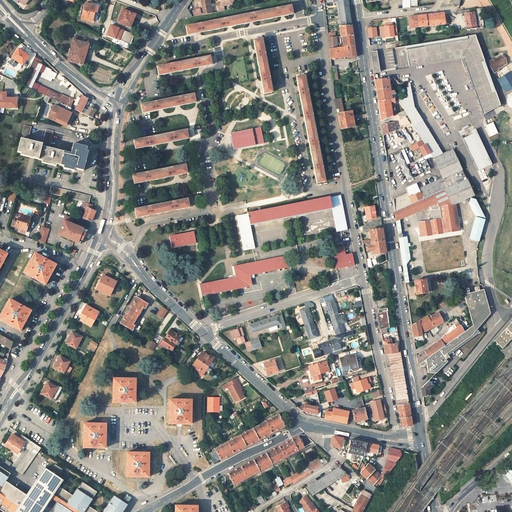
[(200,0),(202,10),(203,15),(212,13),(209,0),(200,0)]
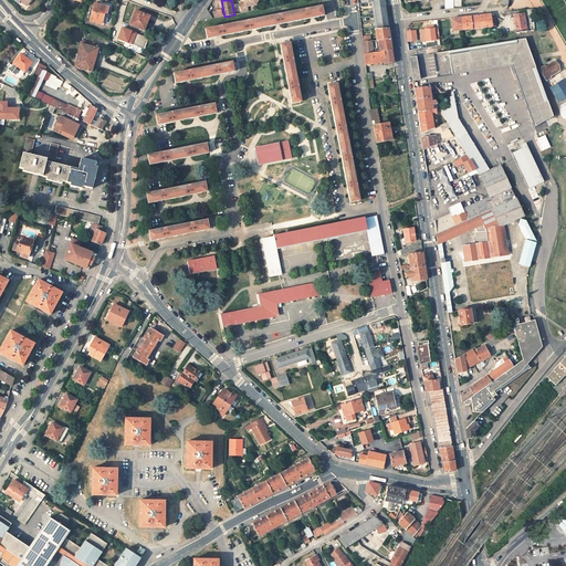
[(238,3),(240,13),(248,11),(247,7),(254,4),(255,0),(240,0),(241,2),(238,3)]
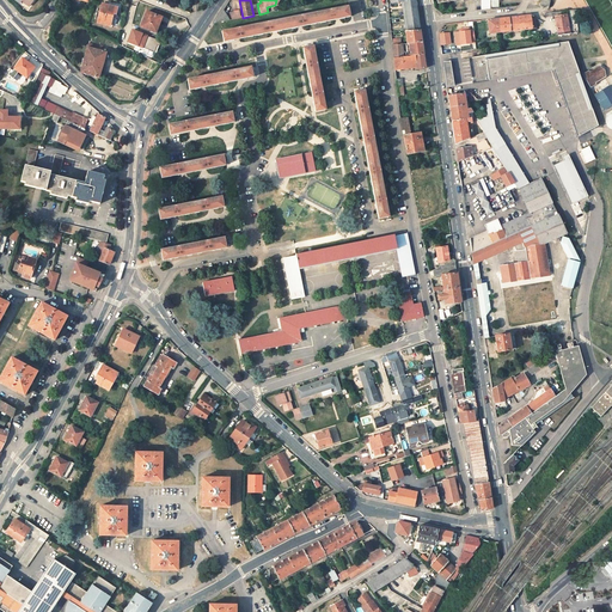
[(420,29),(420,24),(416,1),(409,2),(404,2),(408,29),(409,29),(409,30),(420,29)]
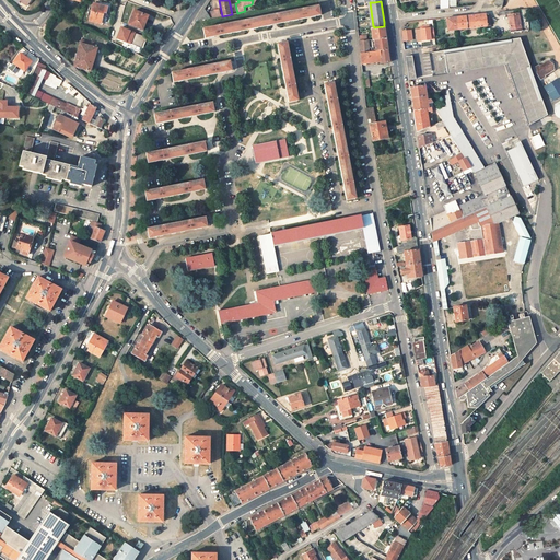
[(95,22),(101,23),(104,13),(106,13),(107,8),(94,4),(90,21),(95,23),(95,22)]
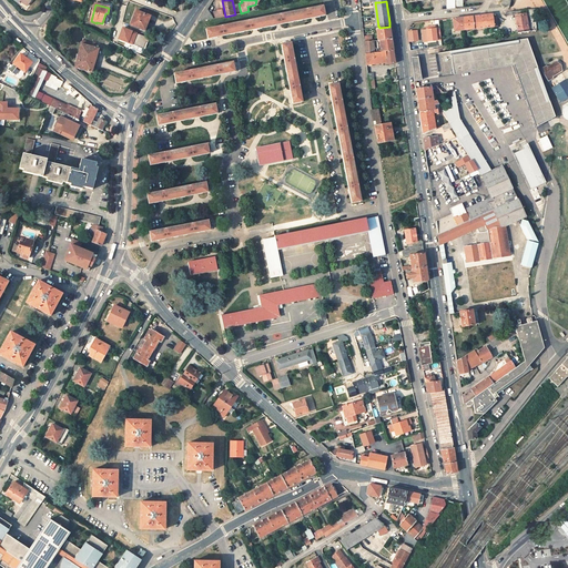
[(216,38),(243,32),(279,26),(313,19),(324,17),(323,7),(206,30),(208,39),(216,38)]
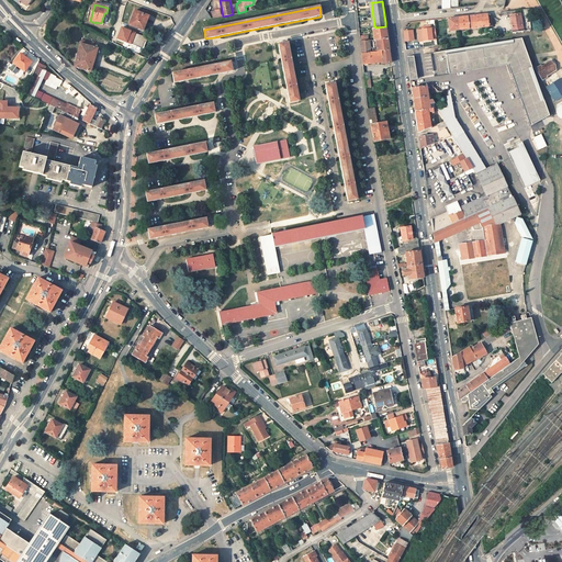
[(127,23),(142,30),(147,15),(134,9),(127,23)]
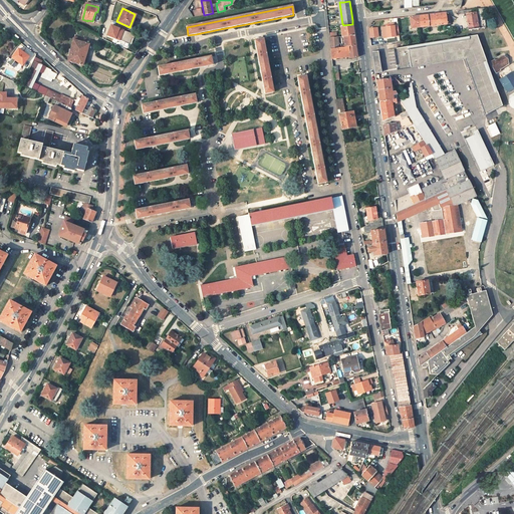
[(187,9),(181,20),(192,17),(187,9)]
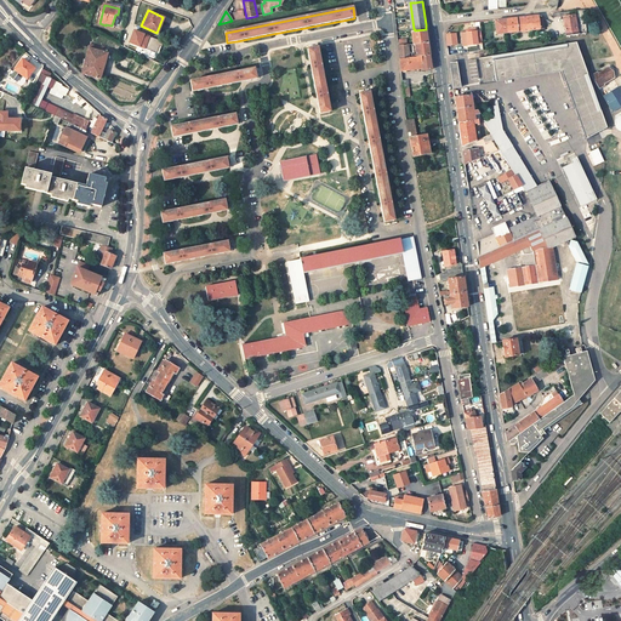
[(585,35),(587,34),(585,11),(576,11),(577,17),(575,17),(564,18),(567,38),(585,35)]
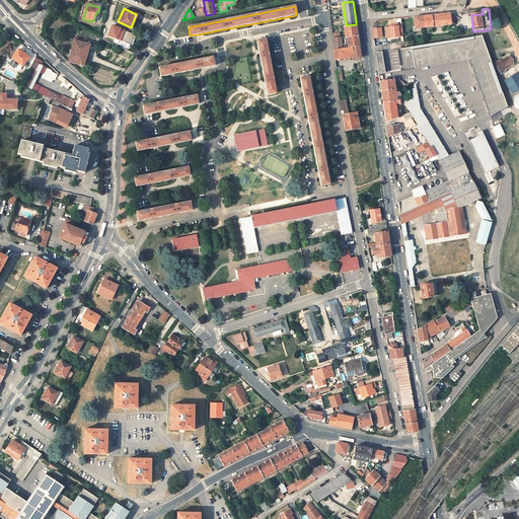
[(451,24),(450,16),(450,13),(414,17),(416,27),(423,26),(423,28),(451,24)]
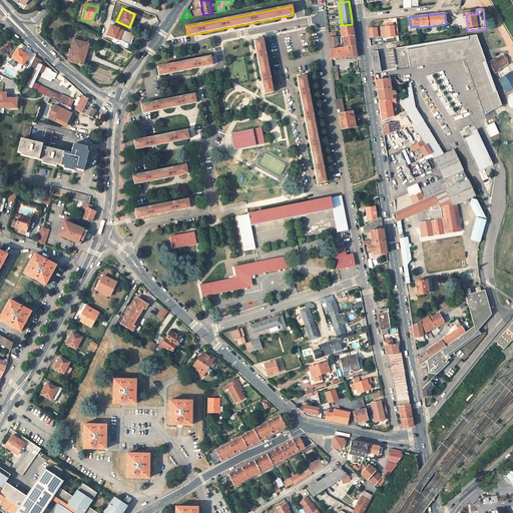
[(108,24),(103,35),(118,41),(122,29),(108,24)]
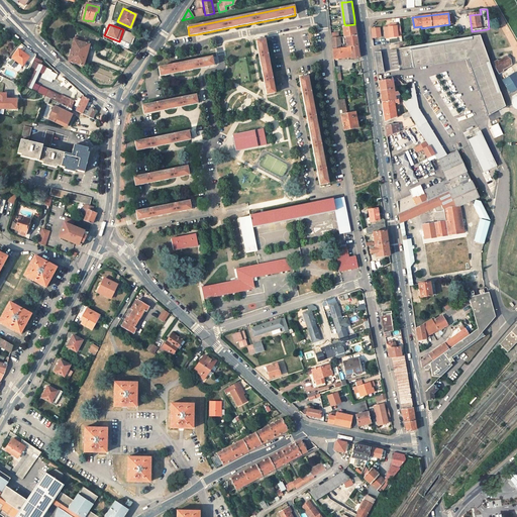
[(356,36),(355,28),(354,24),(345,25),(345,26),(342,27),(343,37),(345,37),(346,37),(356,36)]
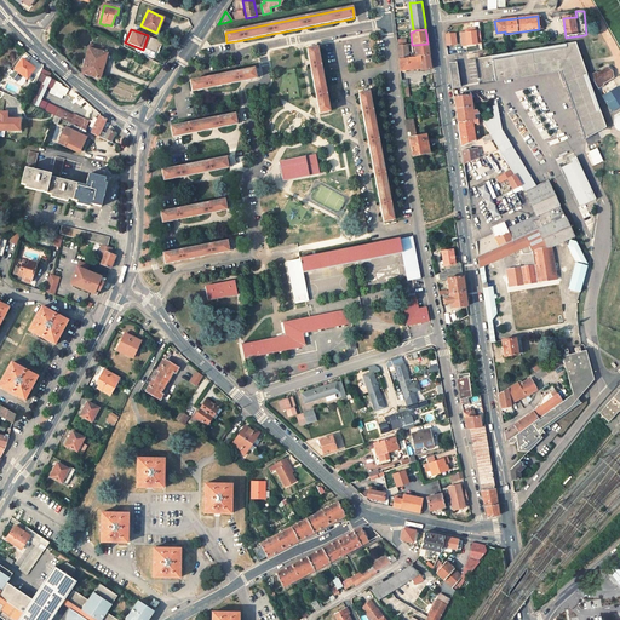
[(480,29),(458,30),(458,45),(480,44),(480,29)]
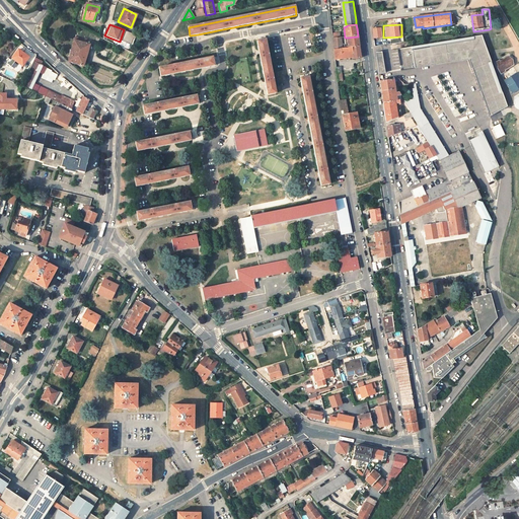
[(124,30),(121,41),(130,44),(133,33),(124,30)]
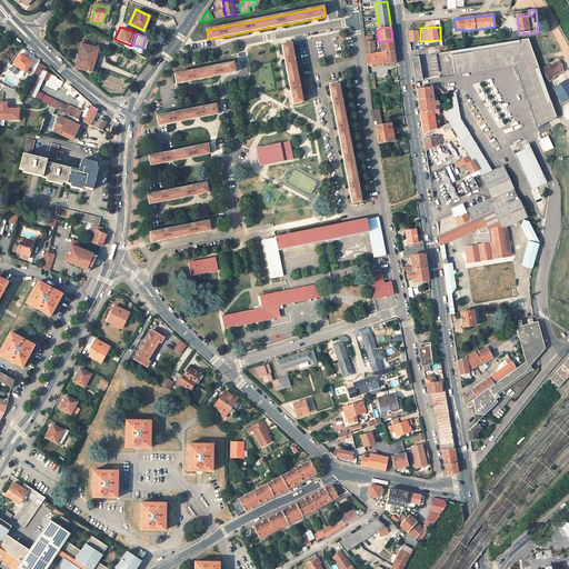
[(556,117),(527,39),(433,56),(438,77),(513,65),(536,127),(556,117)]
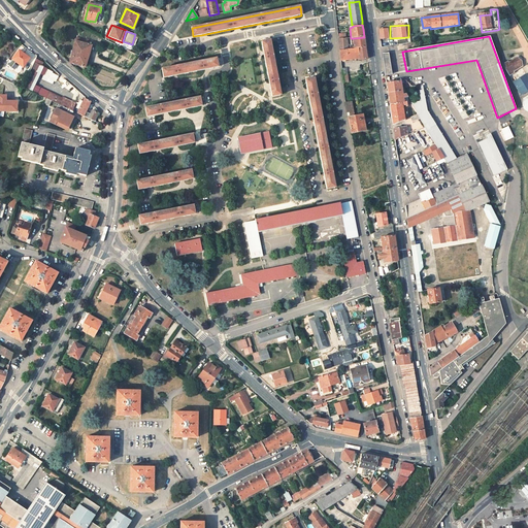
[(76,37),(69,63),(86,68),(92,45),(88,44),(89,40),(76,37)]
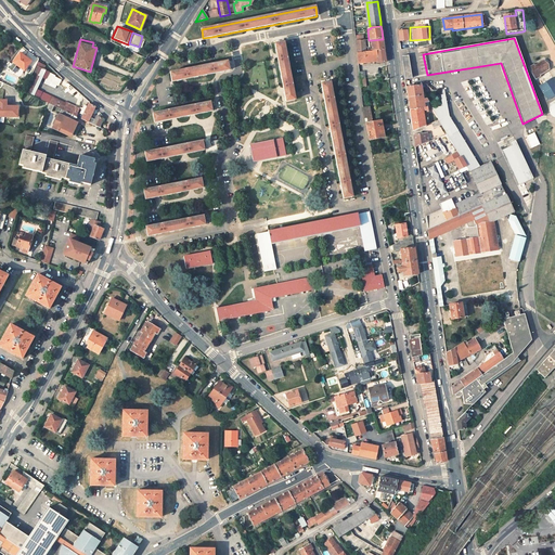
[(383,39),(372,40),(374,51),(384,50),(384,44),(383,39)]
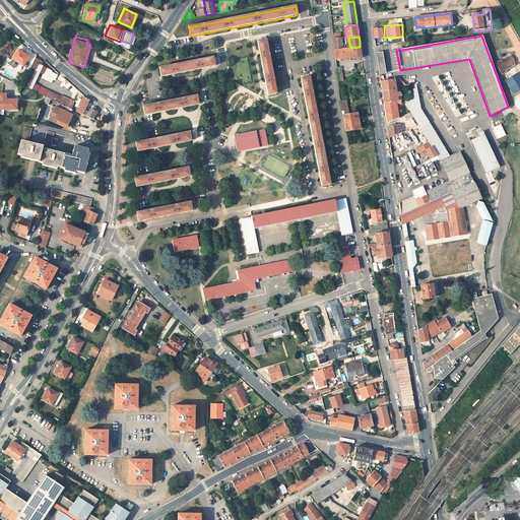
[(334,50),(343,49),(341,38),(333,39),(334,50)]
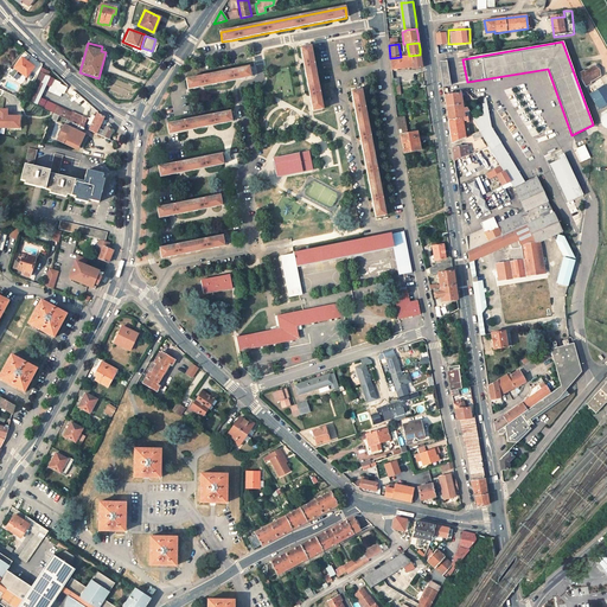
[(300,49),(304,63),(310,100),(312,112),(323,109),(311,46),(300,49)]
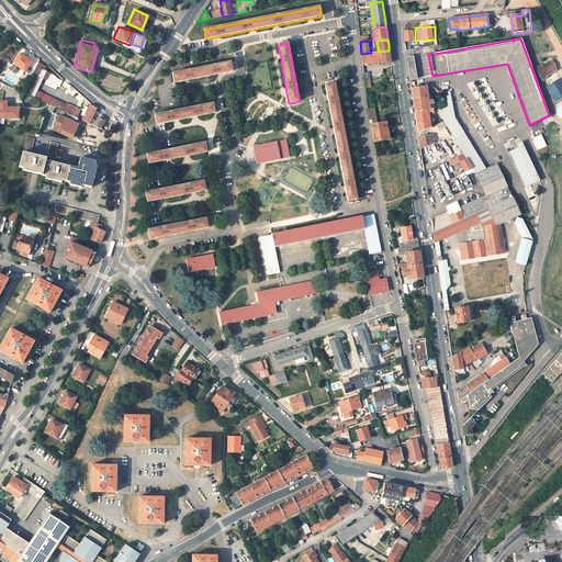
[(382,59),(382,64),(383,65),(391,64),(391,62),(390,56),(389,51),(379,52),(377,52),(371,53),(361,54),(362,65),(371,65),(371,60),(382,59)]
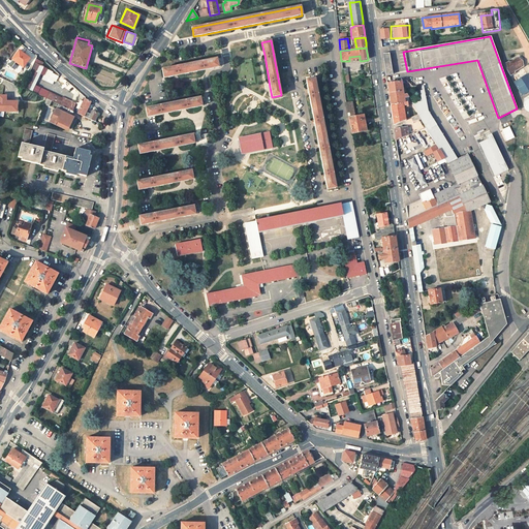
[(23,67),(29,60),(24,57),(25,56),(19,51),(12,59),(23,67)]
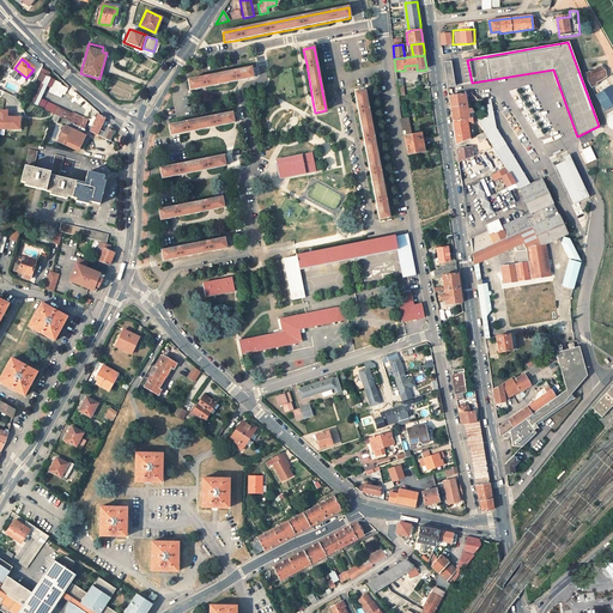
[(443,62),(447,87),(455,86),(451,61),(443,62)]
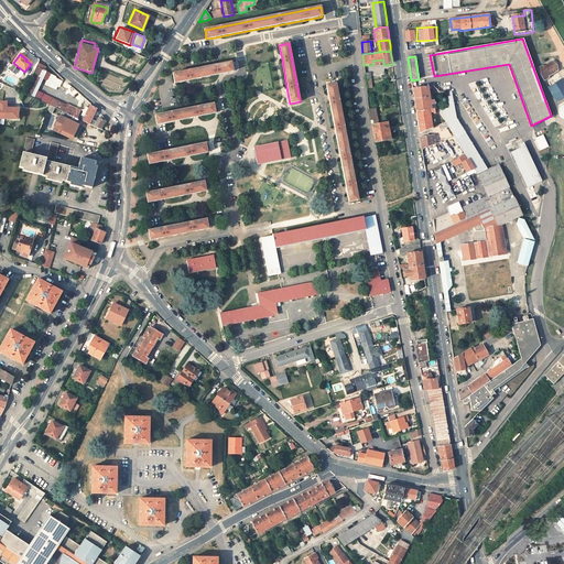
[(537,68),(542,79),(559,72),(552,60),(537,68)]
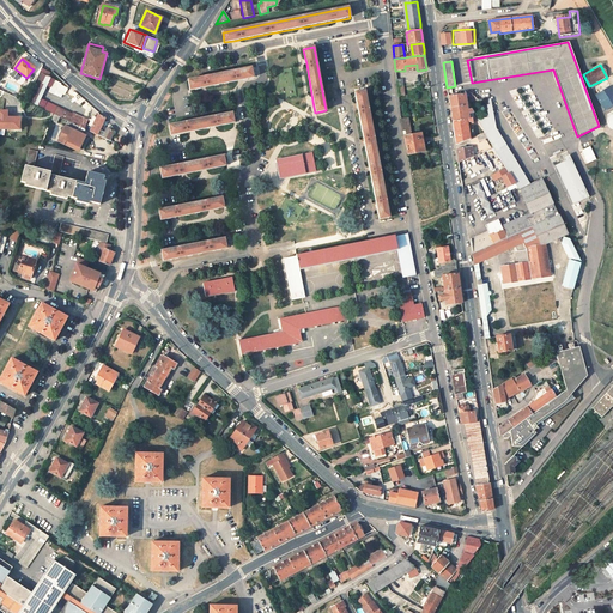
[(206,87),(234,82),(250,79),(249,68),(188,80),(189,90),(206,87)]
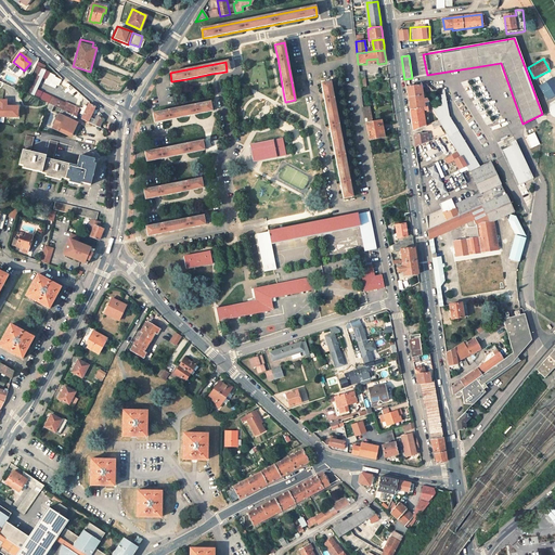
[(31,95),(35,89),(40,77),(39,76),(43,65),(38,63),(24,92),(31,95)]
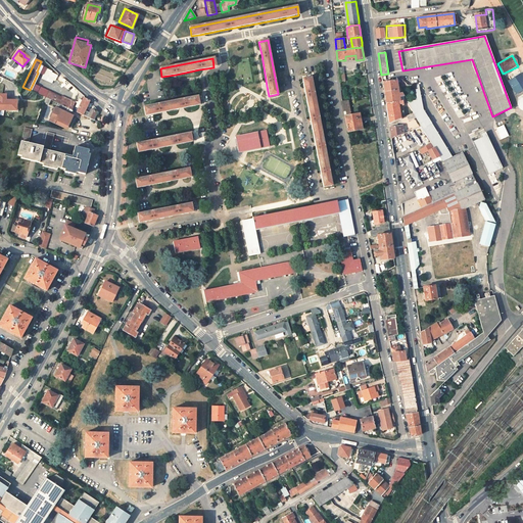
[(43,62),(41,61),(37,72),(38,73),(49,78),(53,80),(55,75),(51,73),(52,72),(46,68),(46,67),(42,65),(43,62)]
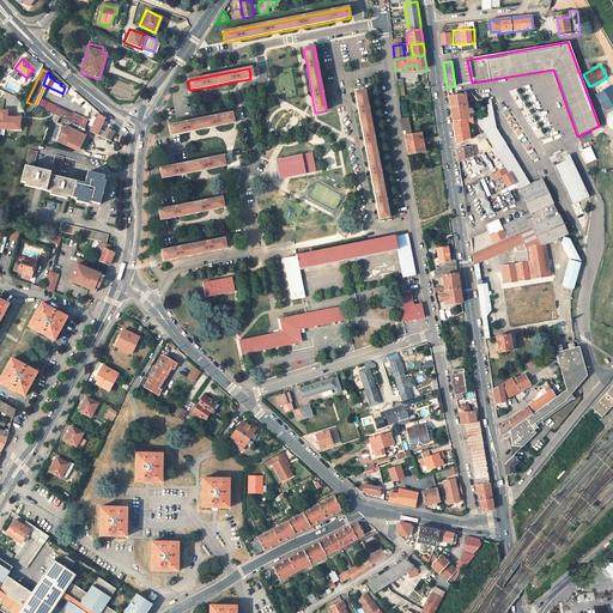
[(595,95),(598,98),(610,91),(612,96),(612,89),(611,86),(595,95)]
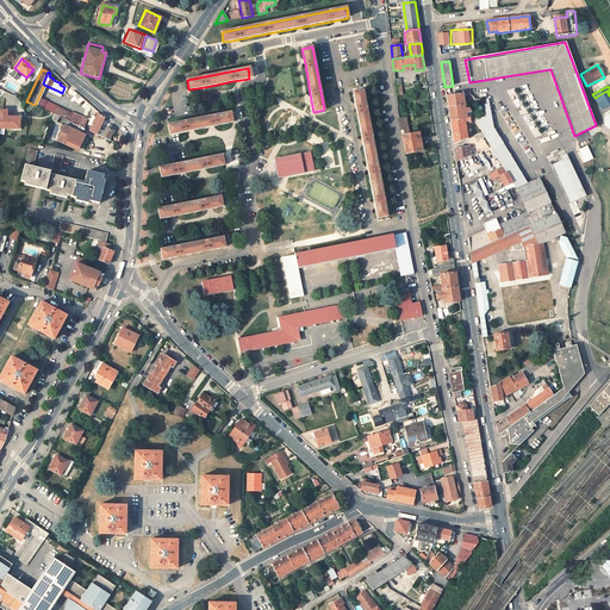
[(356,109),(362,139),(368,174),(374,201),(377,218),(387,217),(362,91),(353,93),(356,109)]
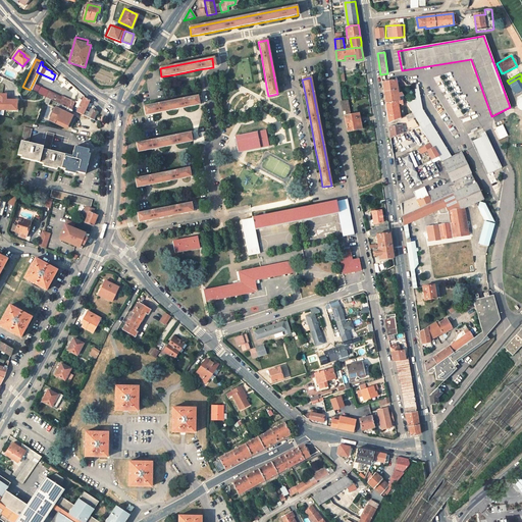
[(521,90),(521,82),(519,77),(509,84),(515,94),(521,90)]
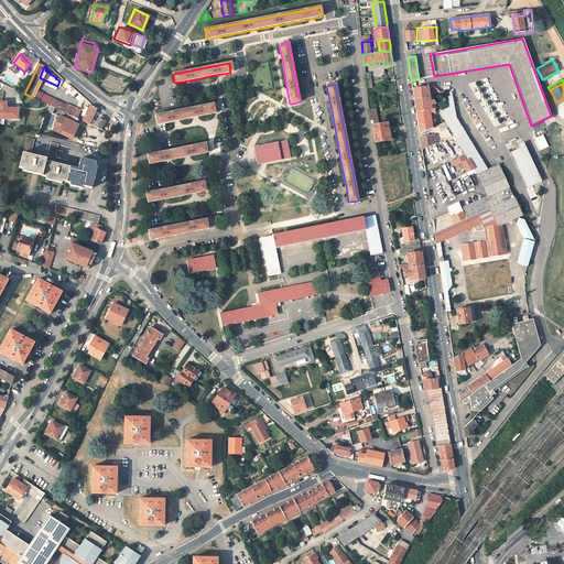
[(413,89),(415,102),(416,111),(427,110),(430,109),(429,106),(435,105),(434,100),(429,101),(426,90),(430,89),(431,94),(438,93),(433,86),(413,89)]
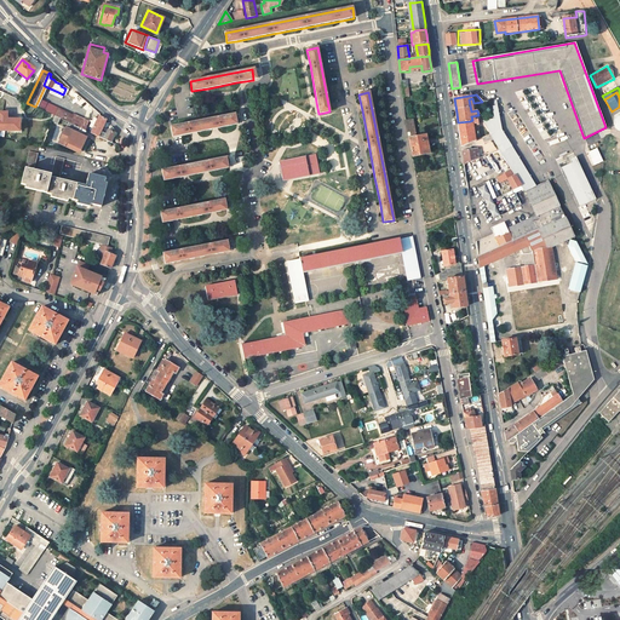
[(73,115),(39,99),(35,107),(56,116),(84,130),(87,121),(73,114),(73,115)]
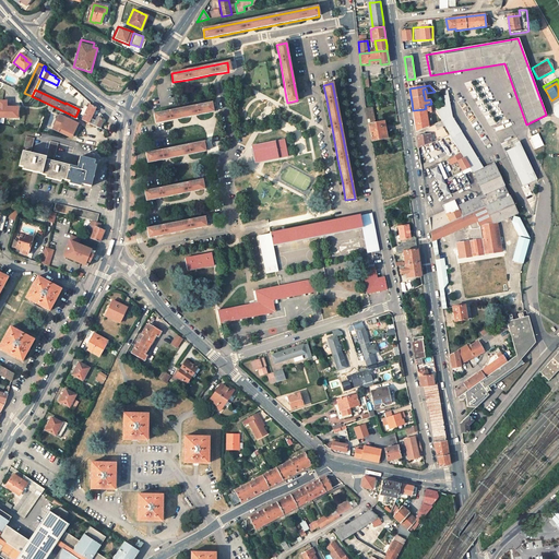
[(483,168),(451,118),(449,107),(445,91),(441,92),(444,107),(435,109),(436,110),(441,121),(444,127),(461,154),(472,170),(474,173),(483,168)]
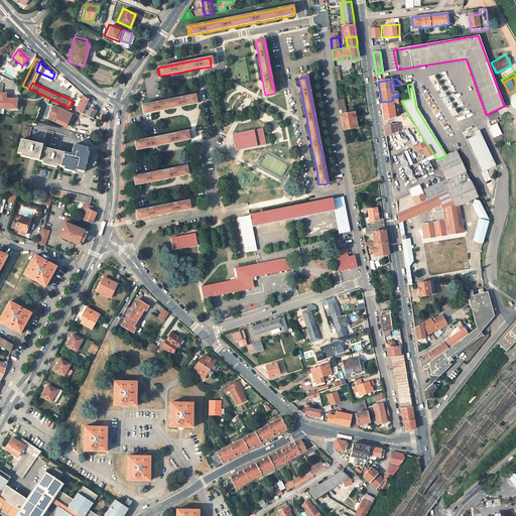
[(144,114),(150,113),(183,106),(197,104),(195,96),(142,106),(144,114)]
